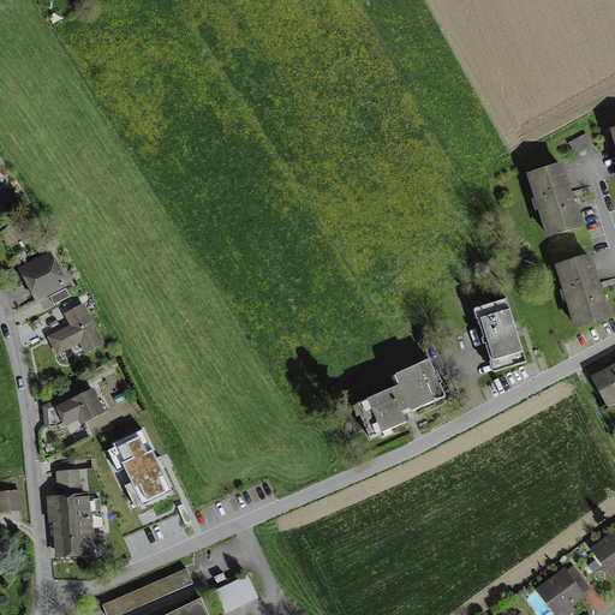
[(587,136),(569,143),(574,153),(591,145),(587,136)]
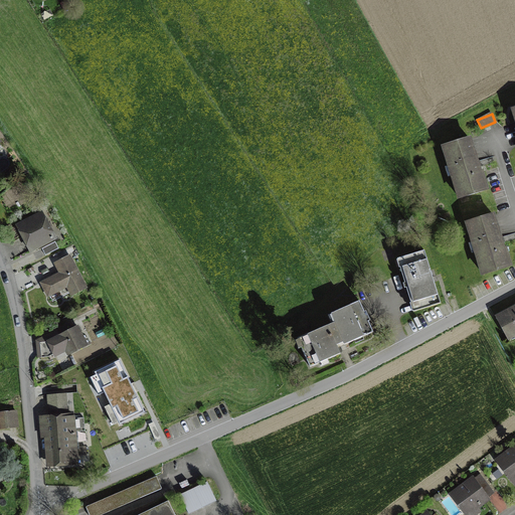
[(460,197),(486,189),(470,138),(444,146),(460,197)]
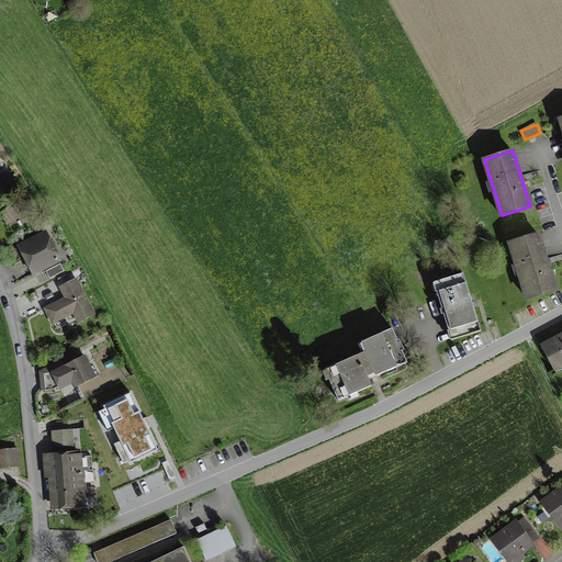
[(46,232),(21,245),(35,272),(60,259),(46,232)]
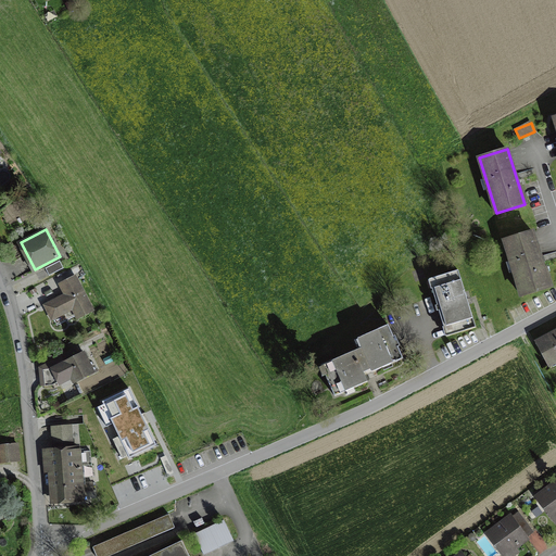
[(532,230),(504,240),(522,294),(551,286),(532,230)]
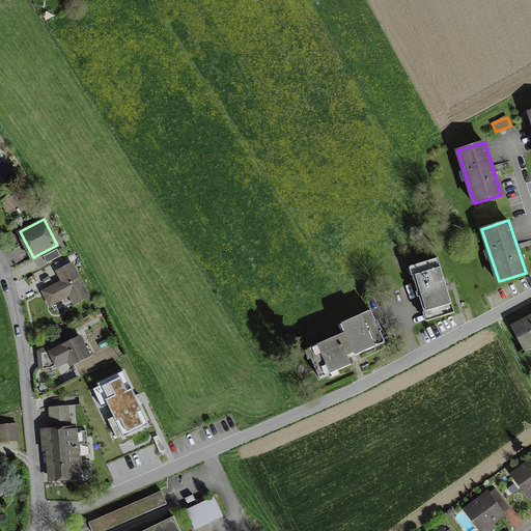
[(57,249),(44,256),(47,262),(61,256),(57,249)]
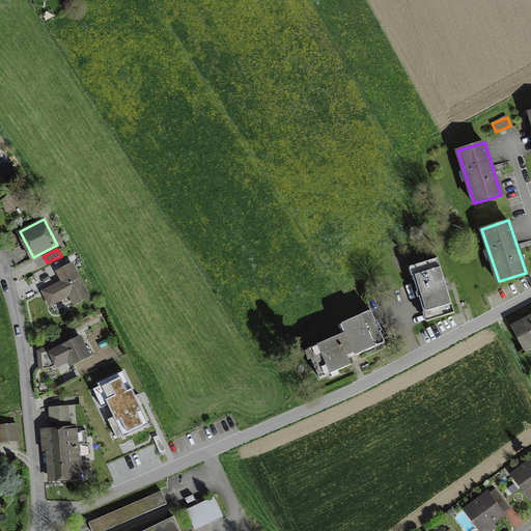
[(453,312),(439,259),(414,266),(428,318),(453,312)]
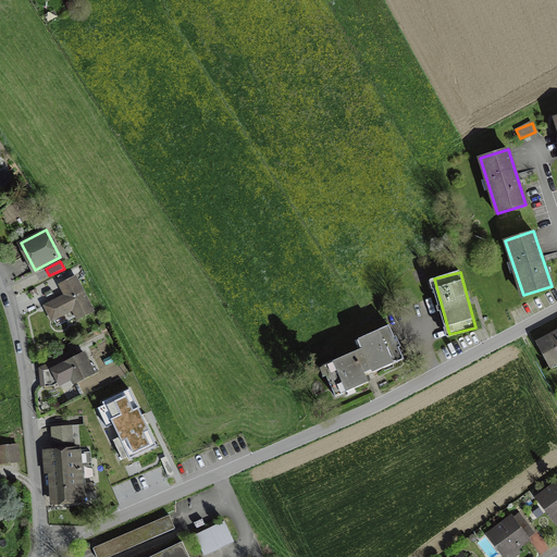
[(67,295),(47,306),(52,317),(71,308),(76,318),(90,311),(75,279),(62,284),(67,295)]
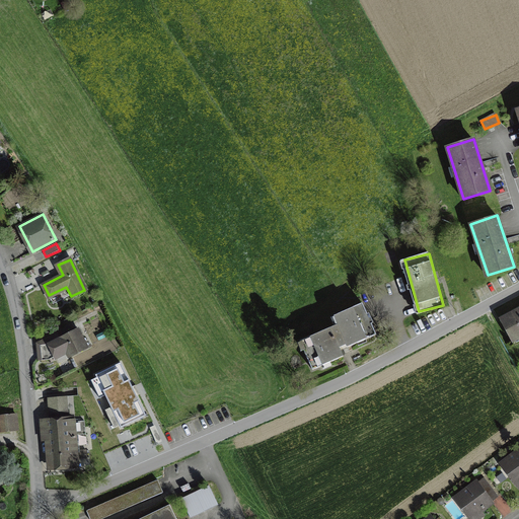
[(375,332),(363,304),(332,316),(337,325),(300,341),(311,369),(343,356),(339,348),(375,332)]
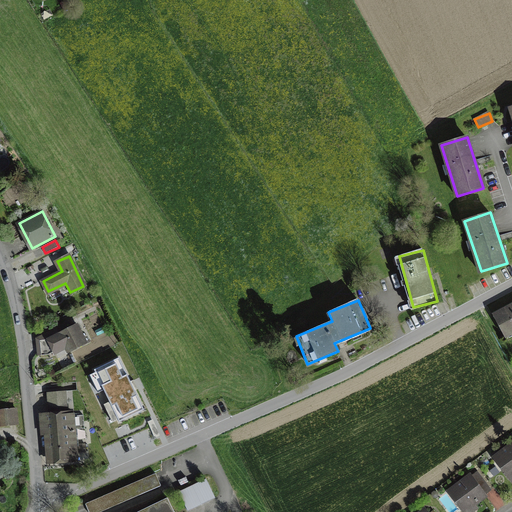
[(511,304),(494,314),(504,335),(511,331),(511,304)]
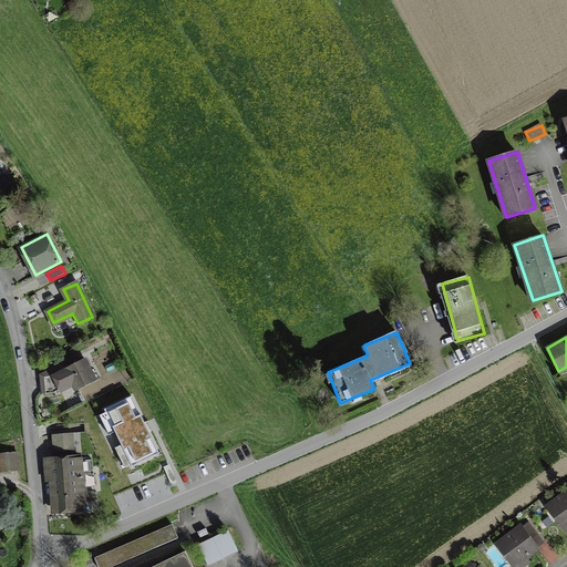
[(62,364),(49,371),(58,390),(72,383),(75,389),(95,379),(85,359),(65,370),(62,364)]
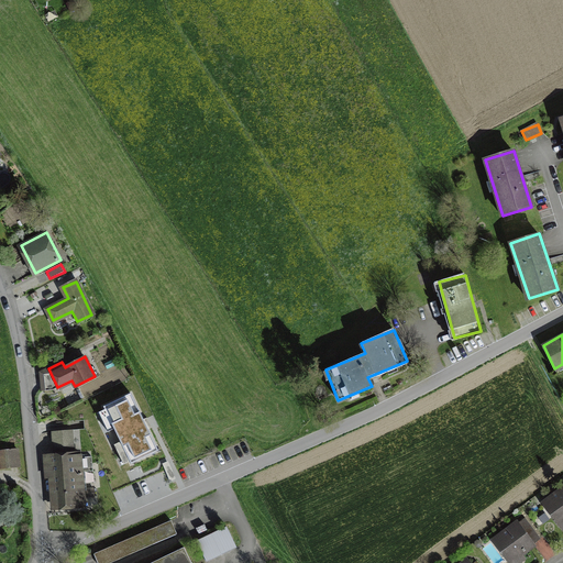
[(131,396),(105,409),(131,465),(157,452),(131,396)]
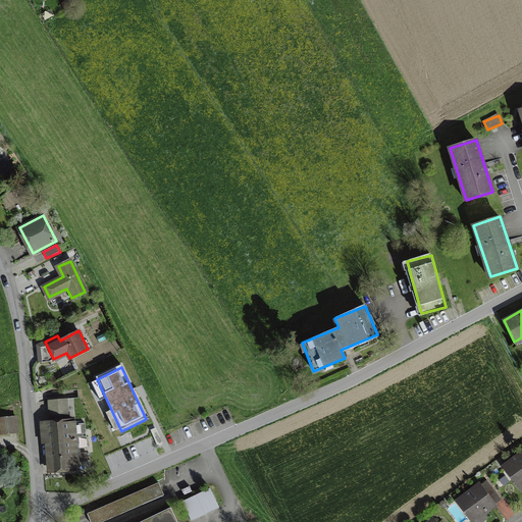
[(68,400),(50,401),(52,423),(43,423),(46,468),(77,466),(75,422),(69,422),(68,400)]
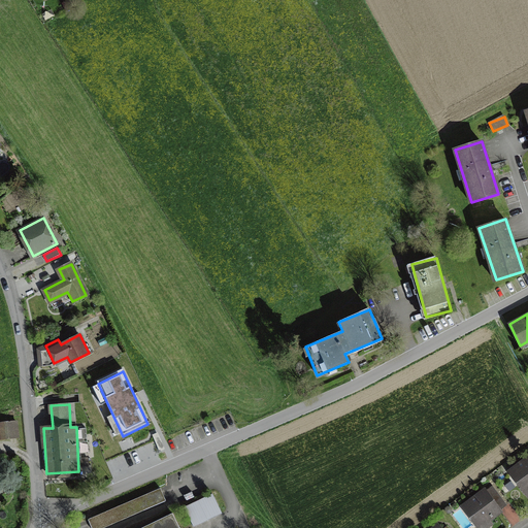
[(15,421),(0,423),(0,437),(18,436),(15,421)]
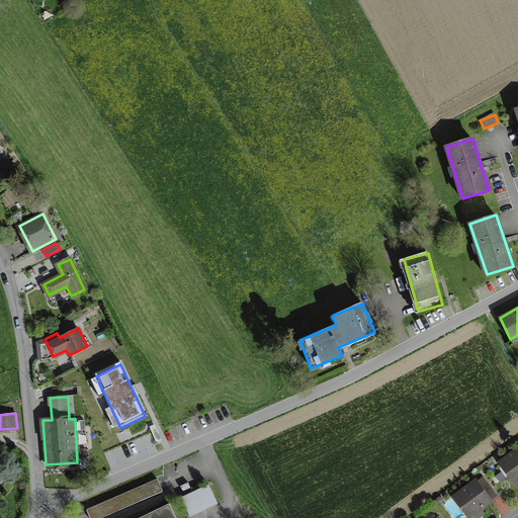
[(517,449),(500,462),(517,487),(517,449)]
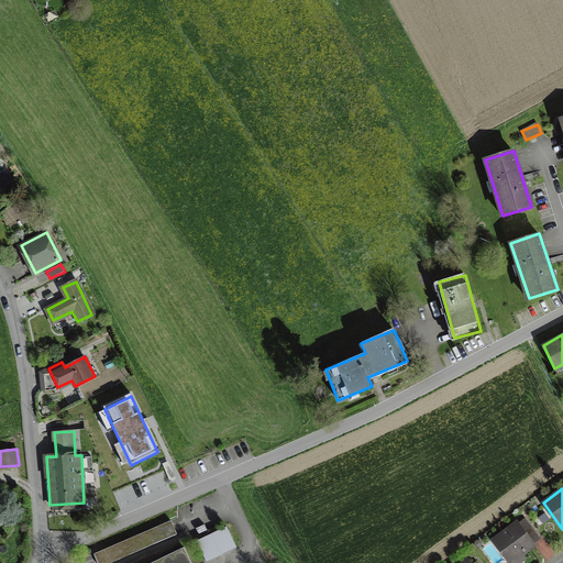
[(169,520),(94,553),(97,562),(108,562),(176,534),(169,520)]
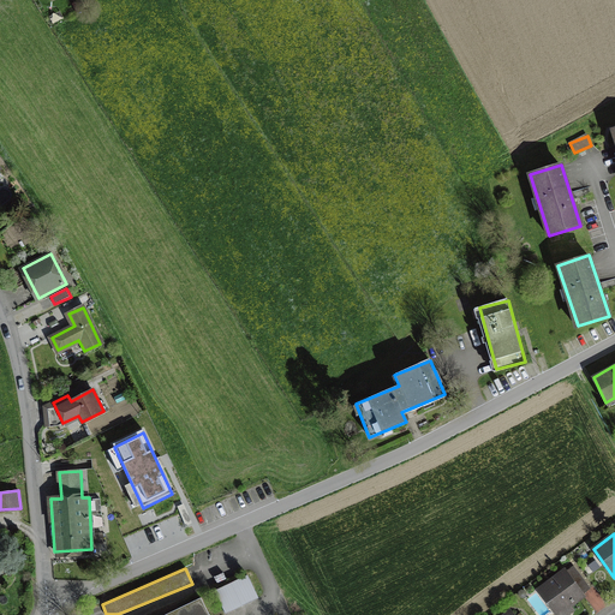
[(565,572),(538,591),(556,614),(566,614),(572,611),(568,607),(583,595),(565,572)]
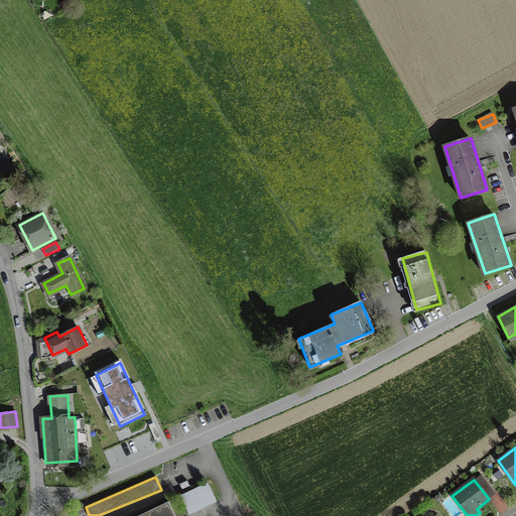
[(208,484),(181,496),(189,513),(216,501),(208,484)]
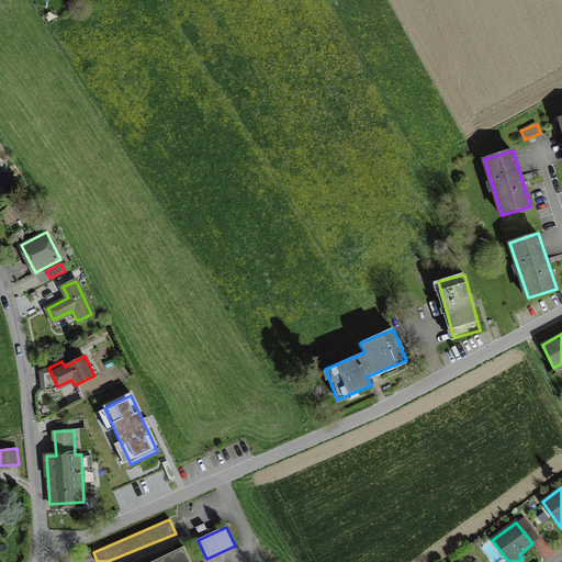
[(190,561),(184,548),(154,561),(190,561)]
